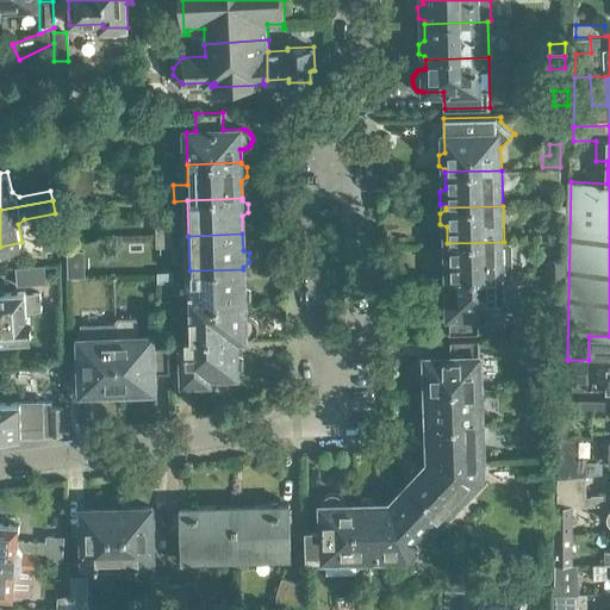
[(173,236),(156,236),(156,248),(173,247),(173,236)]
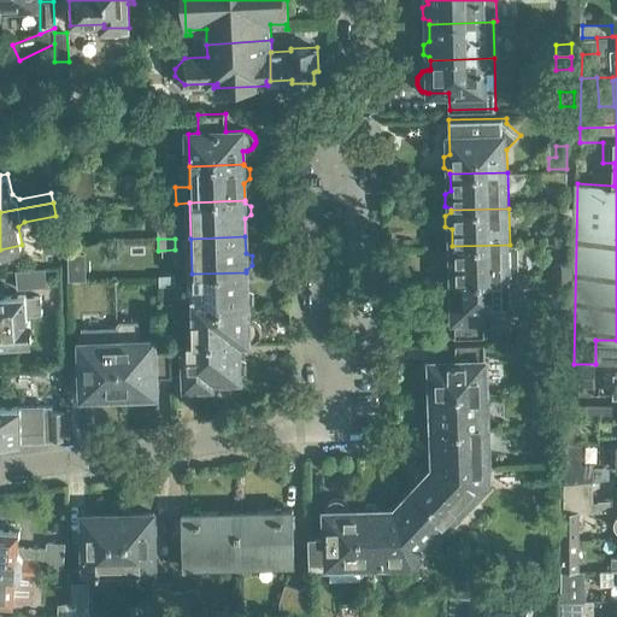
[(453,265),(453,283),(510,281),(522,281),(521,245),(510,245),(452,246),(452,247),(446,251),(446,262),(453,265)]
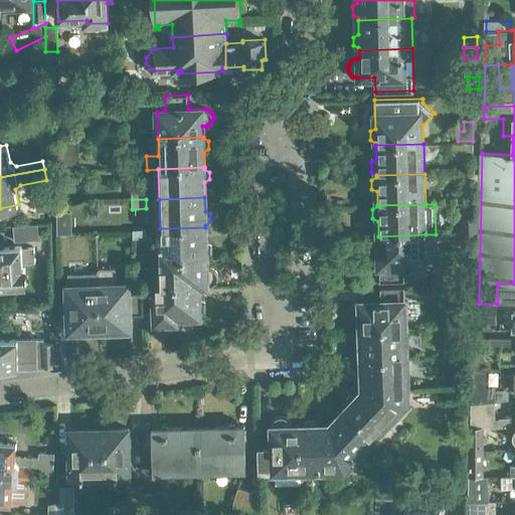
[(70,234),(70,211),(55,211),(55,234),(70,234)]
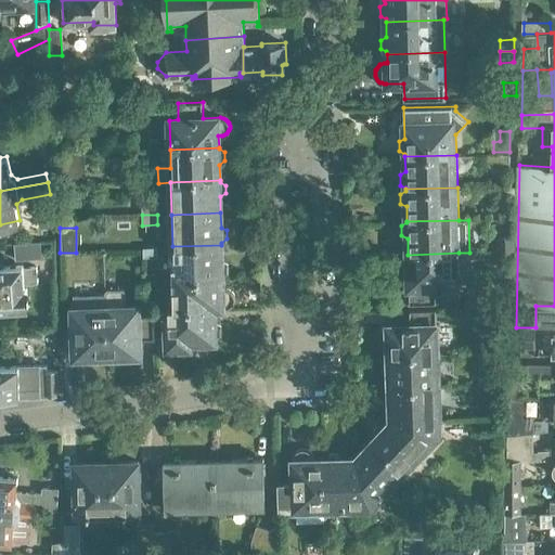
[(513,237),(499,237),(499,252),(513,252),(513,237)]
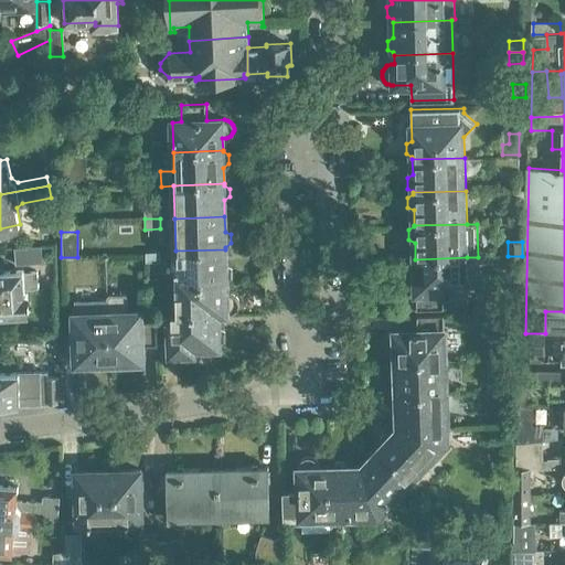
[(41,245),(14,247),(16,263),(42,262),(41,245)]
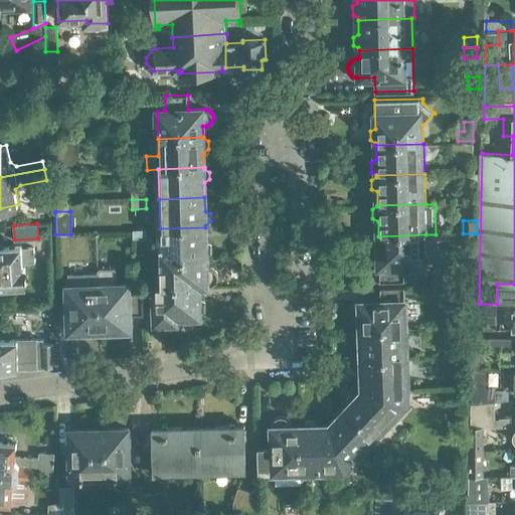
[(206,241),(205,227),(160,228),(160,259),(206,258),(206,254),(211,251),(210,243),(206,241)]
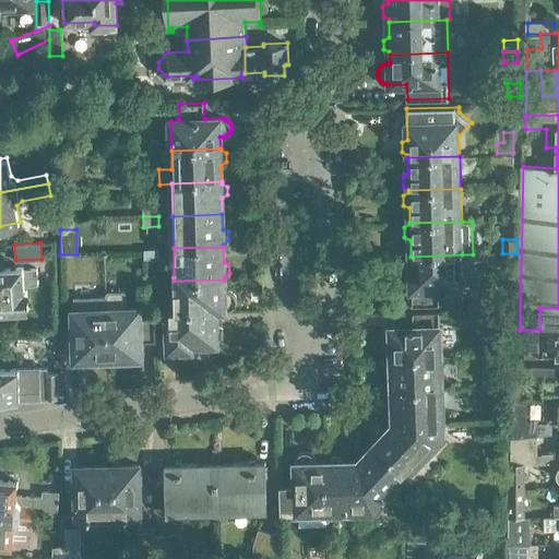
[(144,260),(159,259),(159,249),(144,249),(144,260)]
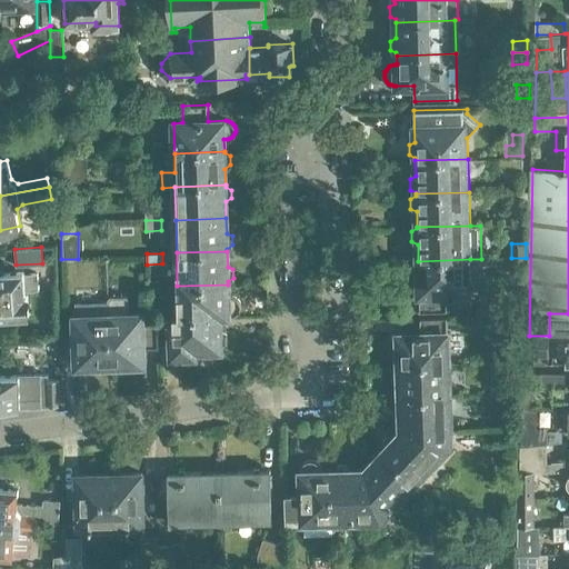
[(471,295),(470,259),(418,261),(412,265),(412,276),(418,278),(419,311),(447,310),(472,309),(471,295)]
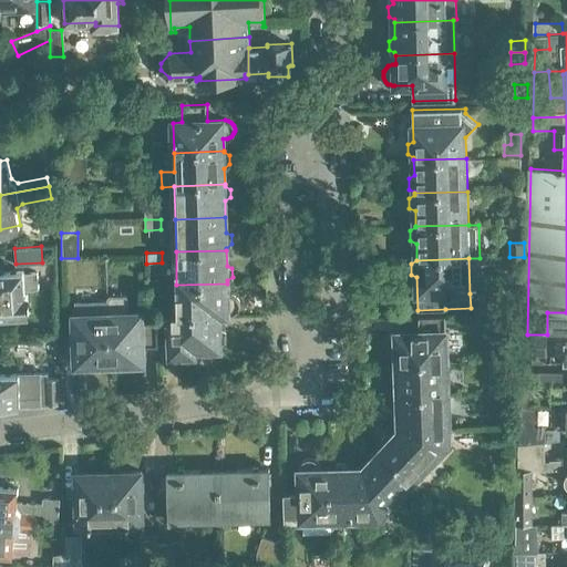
[(0,315),(29,312),(27,292),(26,292),(26,289),(40,288),(38,271),(23,272),(23,270),(4,271),(3,263),(0,263),(0,315)]
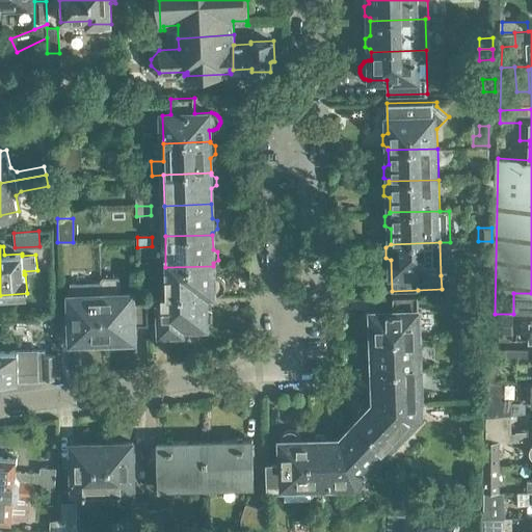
[(165,267),(166,295),(166,296),(206,295),(215,295),(216,295),(218,294),(219,294),(221,293),(222,291),(223,290),(224,289),(224,287),(225,286),(225,284),(224,283),(224,282),(224,281),(222,278),(221,277),(219,276),(217,276),(216,275),(214,276),(213,276),(213,266),(165,267)]
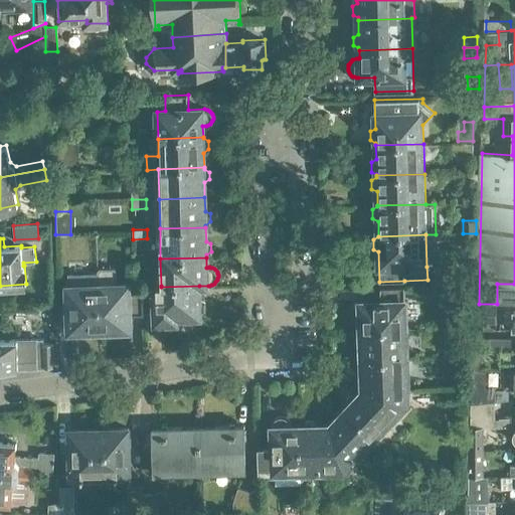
[(130,314),(144,314),(144,294),(133,294),(132,281),(117,281),(116,269),(115,269),(99,269),(98,270),(98,282),(99,282),(100,330),(102,330),(105,335),(113,334),(116,329),(130,329),(130,314)]
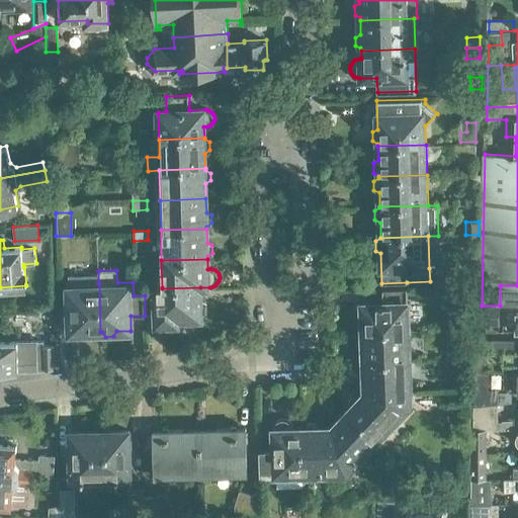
[(99,283),(98,283),(68,284),(70,332),(85,332),(88,337),(96,337),(98,332),(100,332),(99,283)]
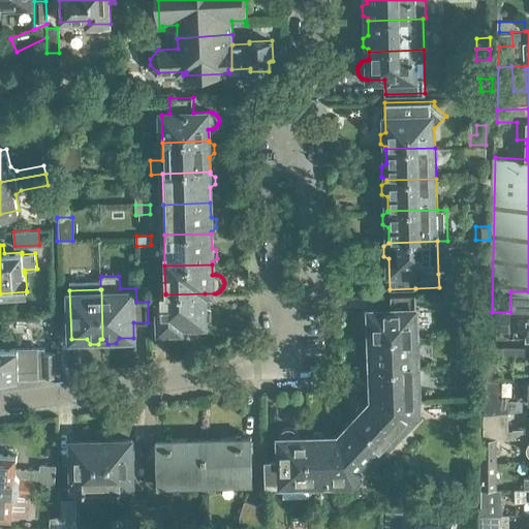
[(511,310),(528,310),(528,292),(511,292),(511,310)]
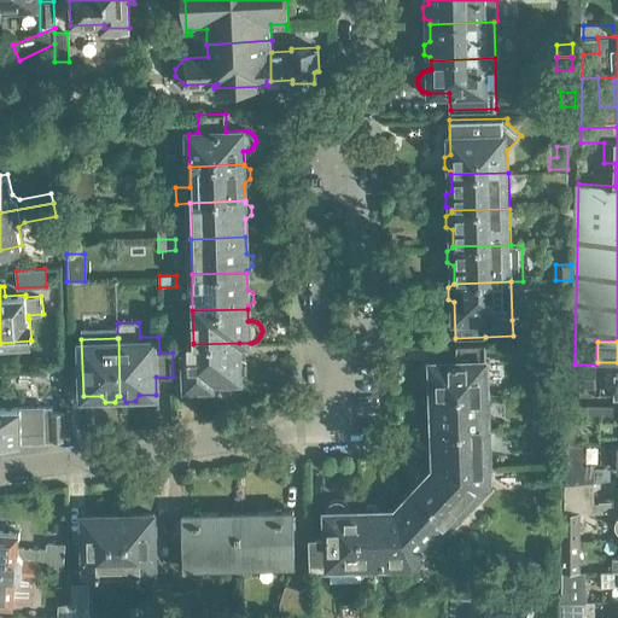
[(246,362),(239,360),(239,343),(193,344),(193,343),(181,343),(182,375),(173,377),(173,392),(187,392),(187,386),(192,386),(196,391),(204,391),(208,385),(211,385),(211,379),(240,379),(240,375),(246,372),(246,362)]
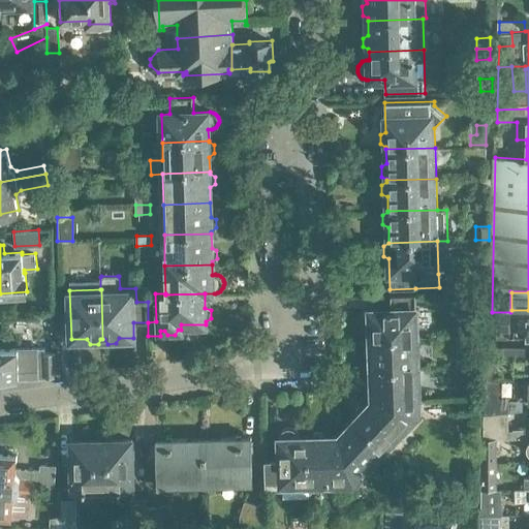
[(371,329),(371,340),(416,338),(415,294),(390,296),(391,310),(370,310),(369,310),(367,310),(366,311),(364,311),(363,313),(362,314),(361,315),(360,317),(360,319),(360,320),(360,322),(361,323),(361,324),(362,325),(363,327),(364,328),(366,329),(367,330),(369,330),(371,329)]
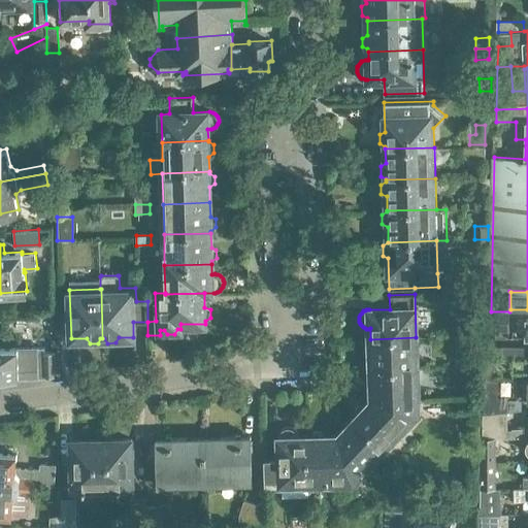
[(481,303),(476,303),(464,304),(464,321),(481,320),(481,303)]
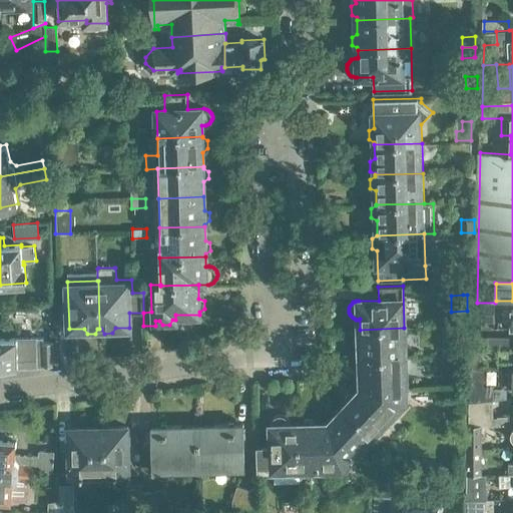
[(494,323),(495,303),(477,303),(477,315),(476,323),(494,323)]
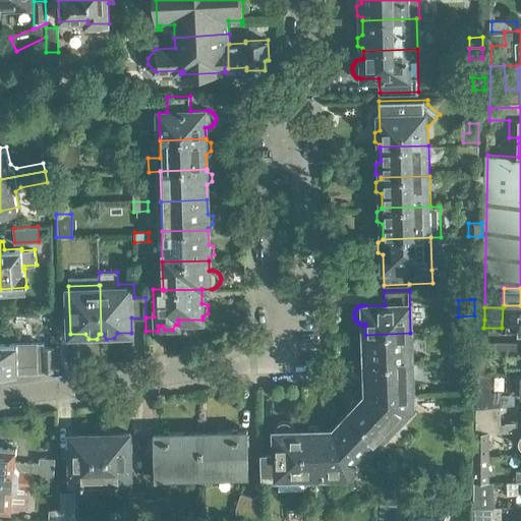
[(365,335),(360,339),(360,348),(366,350),(366,364),(411,363),(410,333),(365,335)]
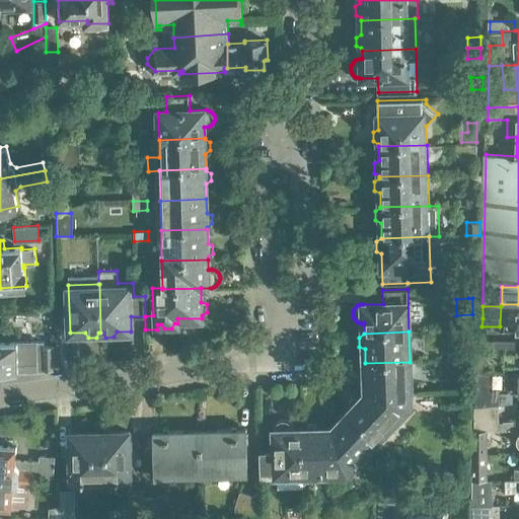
[(518,353),(518,341),(477,340),(476,353),(491,353),(505,353),(505,354),(517,354),(518,353)]
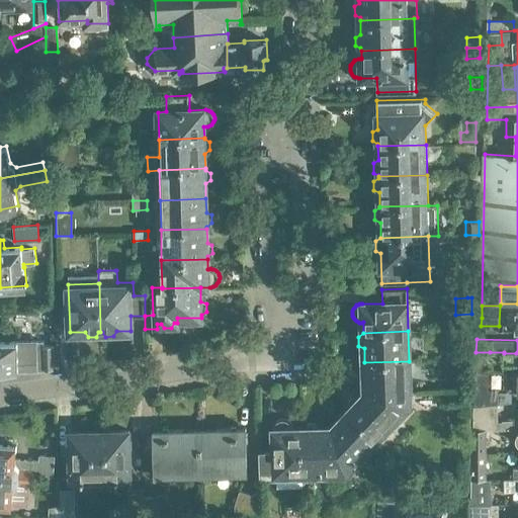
[(4,370),(39,369),(38,353),(18,353),(17,341),(0,341),(0,372),(2,372),(2,370),(4,370)]
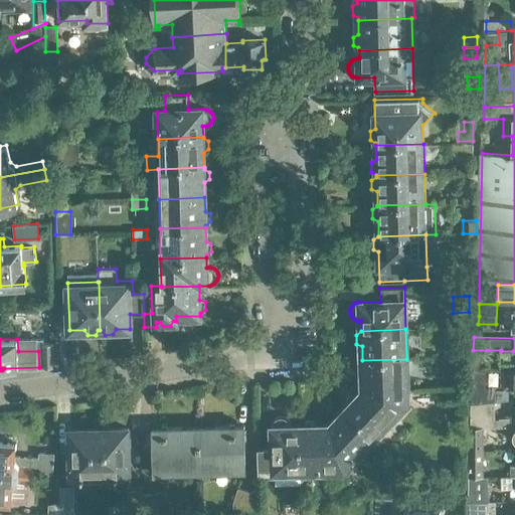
[(43,365),(55,365),(54,343),(42,344),(43,365)]
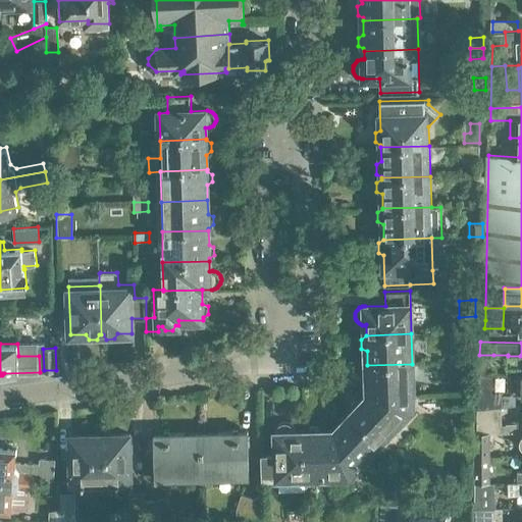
[(472,349),(461,349),(461,362),(473,361),(472,349)]
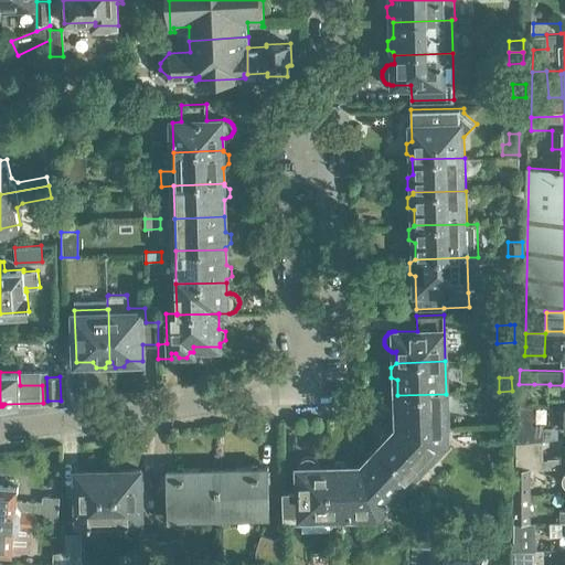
[(533,397),(534,384),(519,384),(518,405),(526,405),(526,397),(533,397)]
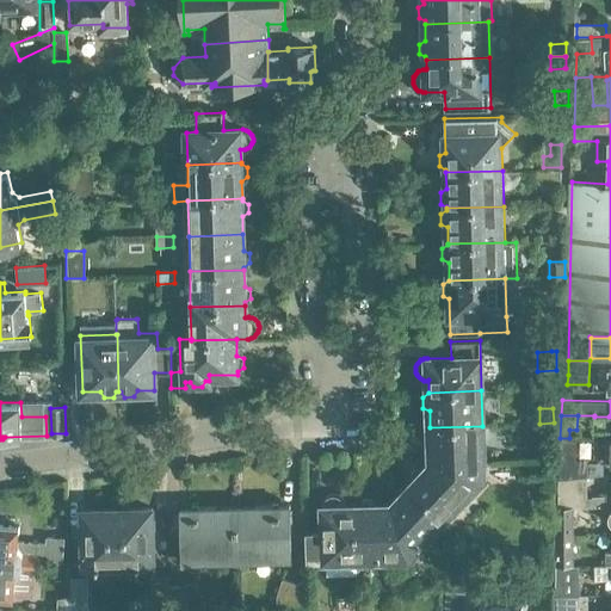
[(610,415),(609,417),(594,417),(594,429),(610,429),(610,415)]
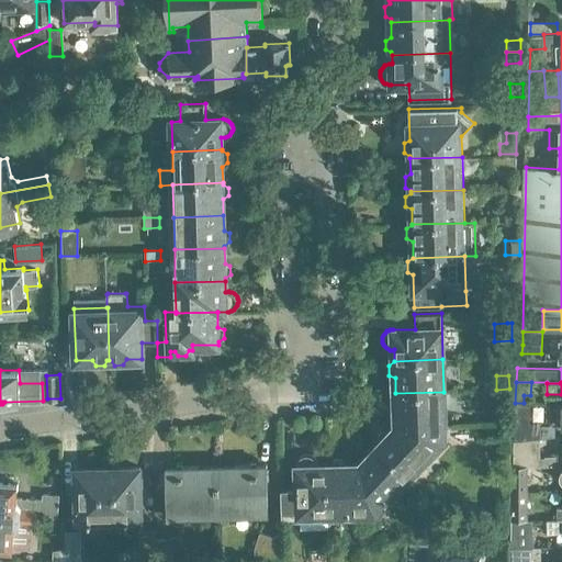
[(486,391),(473,391),(473,403),(487,403),(486,391)]
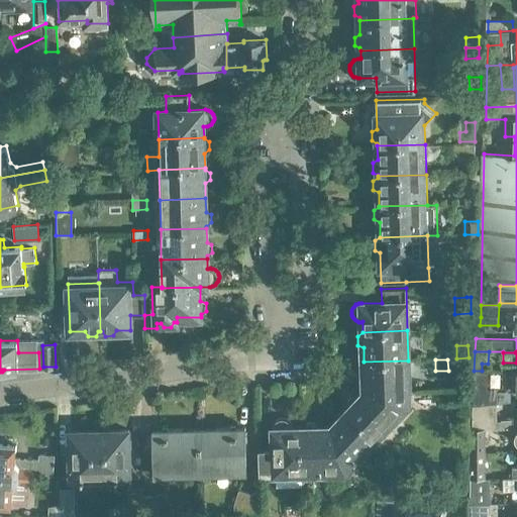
[(365,378),(365,392),(410,390),(408,360),(364,362),(364,363),(358,366),(358,375),(365,378)]
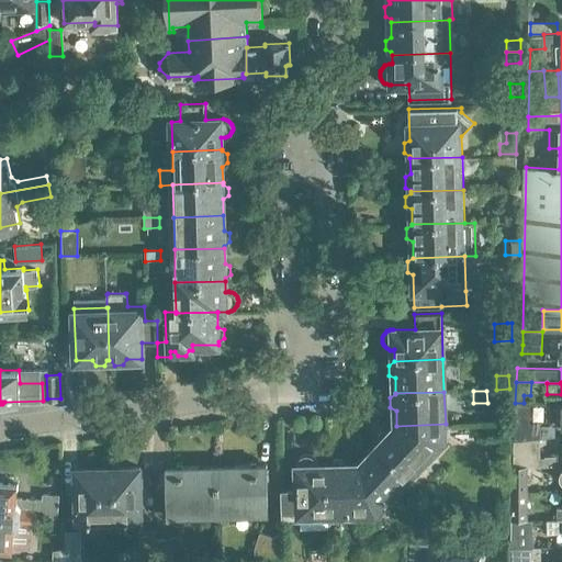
[(515,403),(515,425),(529,426),(530,403),(524,403),(515,403)]
